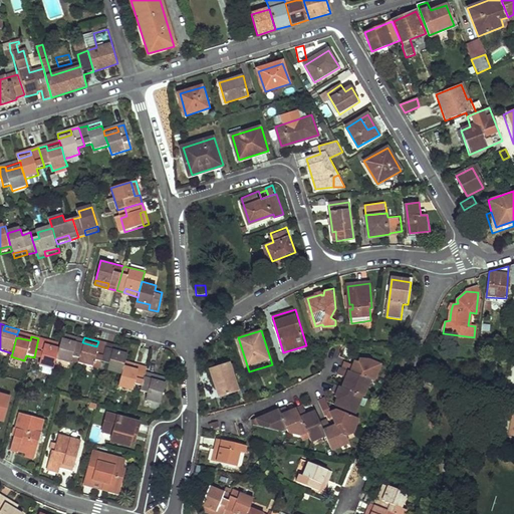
[(38,338),(34,357),(40,358),(38,364),(53,368),(54,362),(58,348),(44,344),(45,340),(38,338)]
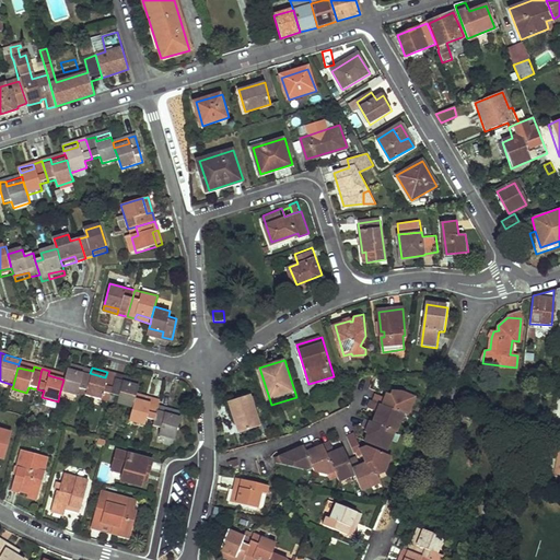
[(67,369),(65,374),(79,378),(81,372),(67,369)]
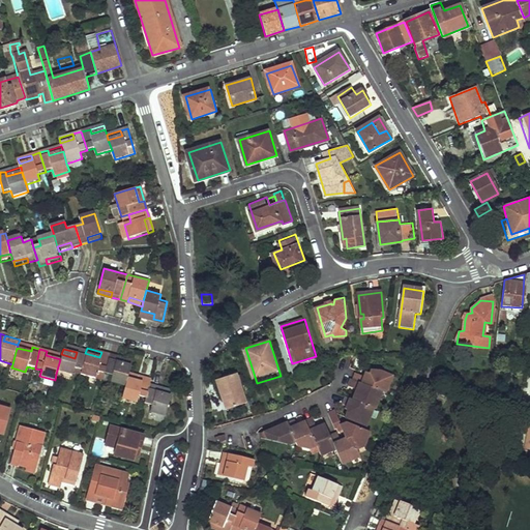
[(60,359),(56,374),(70,379),(74,372),(80,374),(85,355),(77,352),(75,358),(61,354),(61,355),(60,359)]
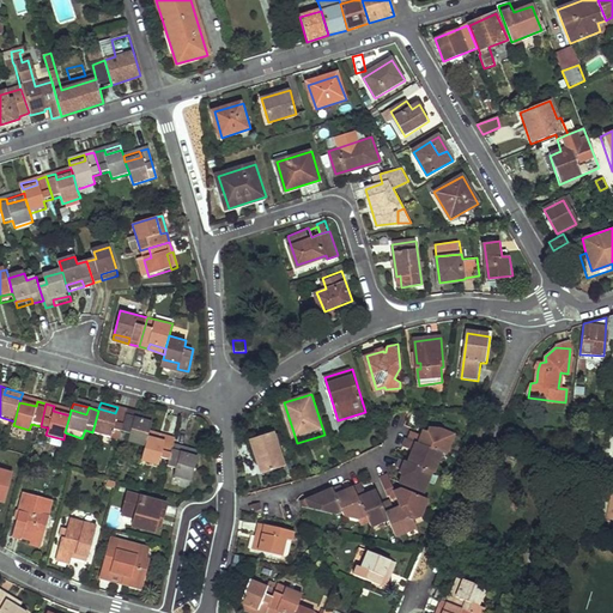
[(98,411),(92,432),(119,439),(121,432),(127,411),(117,407),(115,413),(98,408),(98,411)]
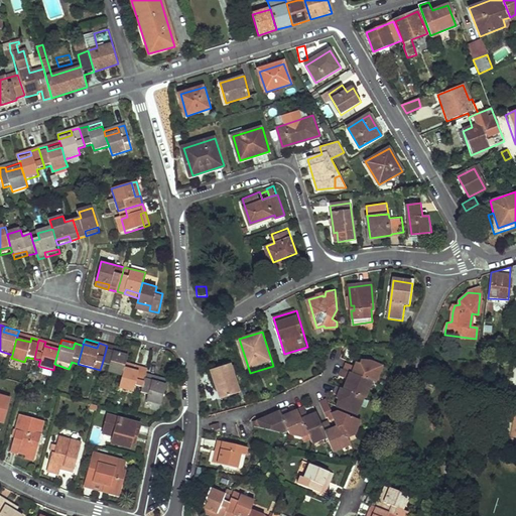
[(107,346),(102,364),(108,366),(107,371),(122,376),(124,367),(125,363),(127,356),(113,352),(114,348),(107,346)]
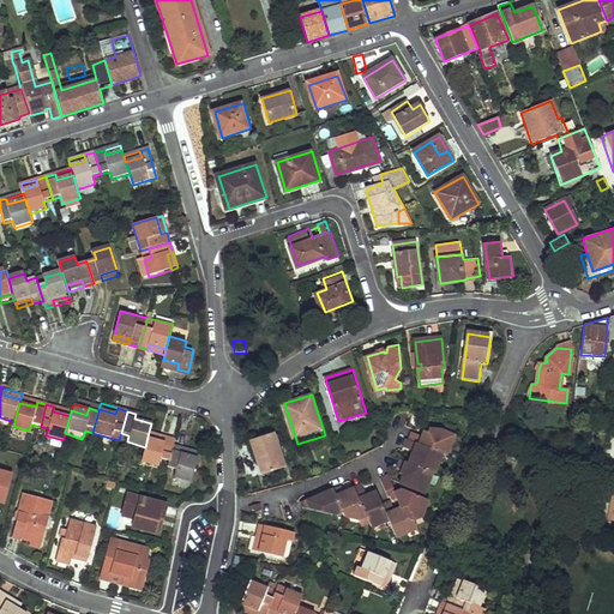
[(154,417),(136,414),(134,419),(151,423),(154,417)]
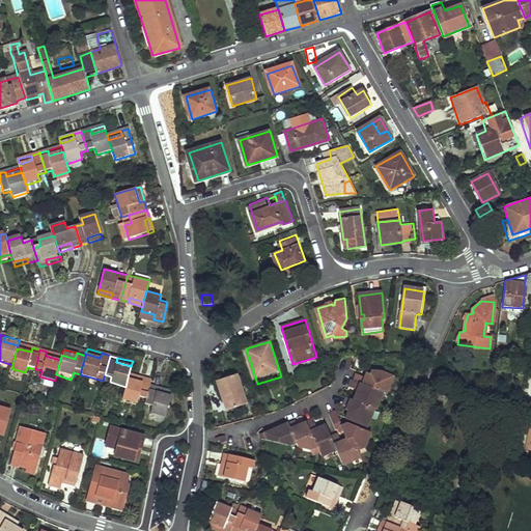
[(345,418),(367,427),(374,410),(375,410),(383,393),(386,394),(393,376),(381,372),(371,371),(370,374),(366,372),(365,378),(356,374),(354,381),(352,380),(348,387),(357,390),(353,400),(346,397),(343,404),(347,407),(346,410),(348,411),(345,418)]
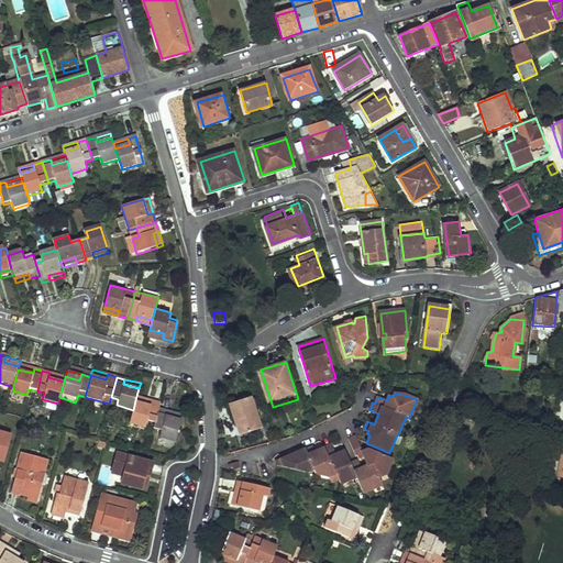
[(152,400),(136,396),(135,400),(151,405),(152,400)]
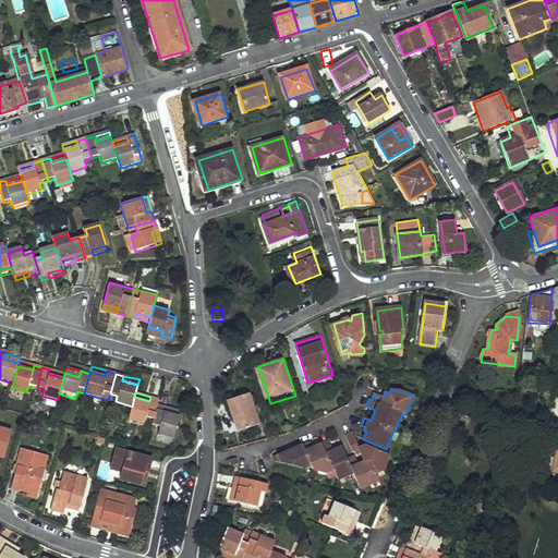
[(251,393),(230,399),(239,429),(261,423),(251,393)]
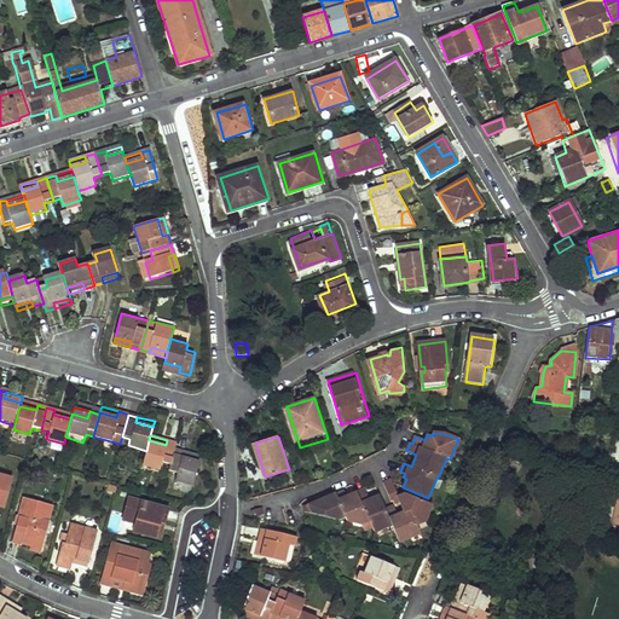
[(146,451),(142,464),(158,468),(161,462),(172,464),(175,451),(177,443),(167,440),(166,445),(149,440),(146,451)]
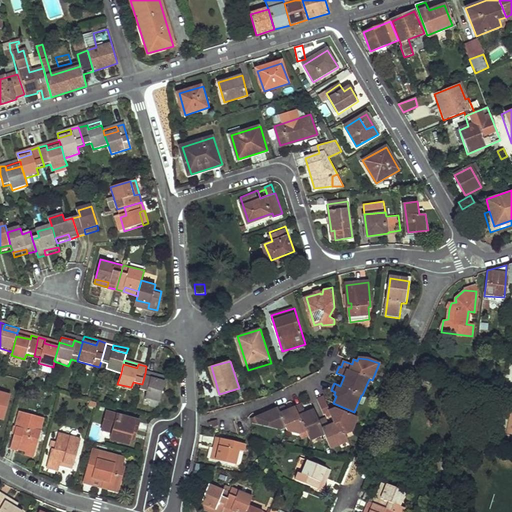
[(142,384),(141,390),(147,392),(145,399),(160,402),(164,383),(150,379),(151,375),(145,373),(142,384)]
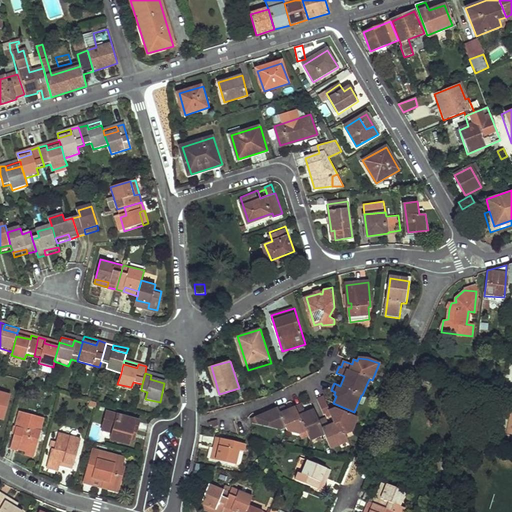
[(150,379),(164,383),(165,379),(151,375),(150,379)]
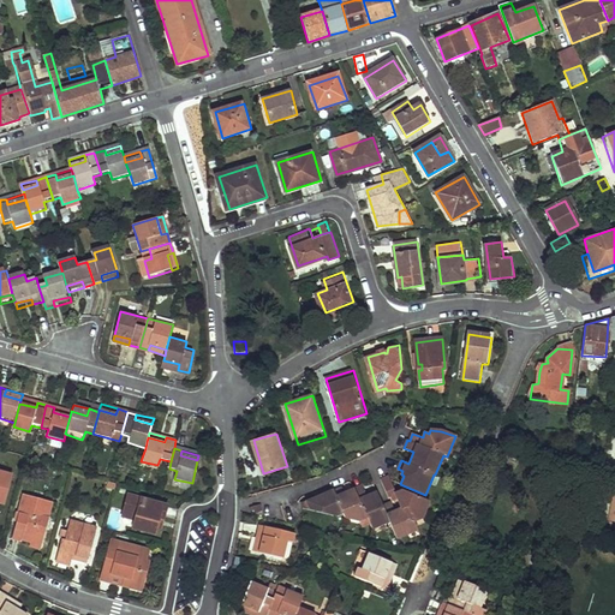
[(0,502),(4,503),(12,473),(0,469),(0,502)]
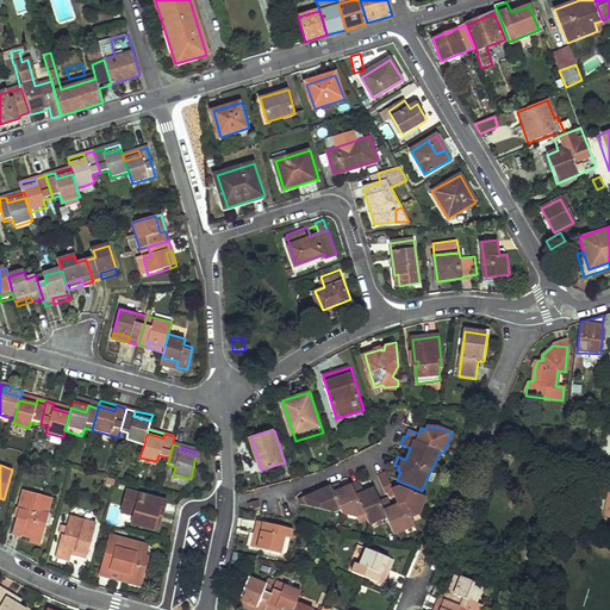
[(393,535),(415,526),(425,497),(399,486),(392,490),(385,473),(378,475),(385,493),(388,492),(390,496),(393,495),(398,504),(392,508),(387,498),(380,502),(374,489),(363,492),(359,481),(342,490),(340,484),(316,493),(299,498),(300,503),(335,511),(340,509),(342,514),(347,514),(362,508),(369,524),(386,517),(393,535)]
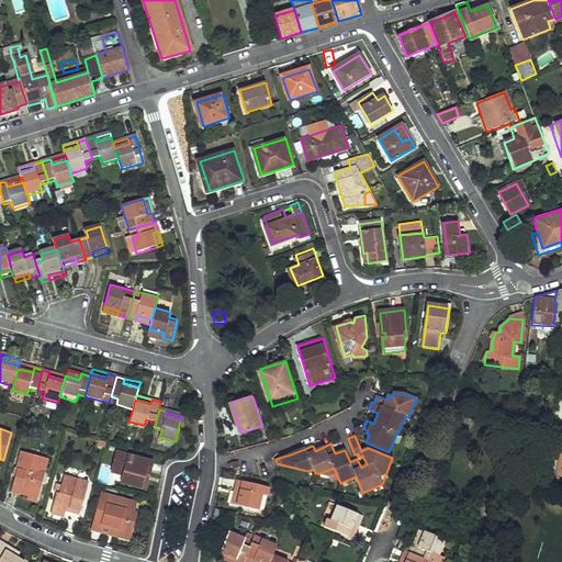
[(13,487),(38,496),(45,471),(43,470),(47,454),(24,448),(13,487)]
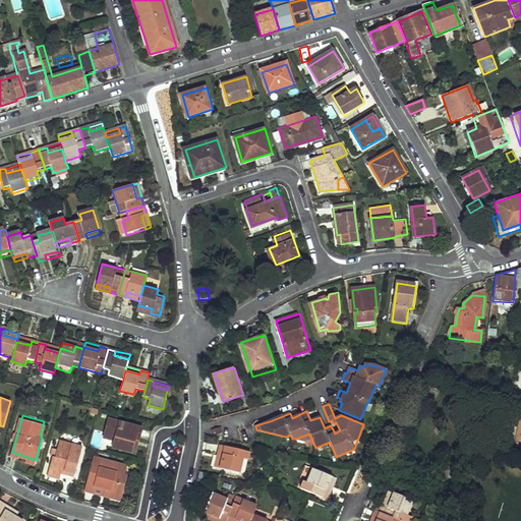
[(115,438),(113,448),(131,453),(134,442),(138,443),(141,428),(109,419),(104,435),(115,438)]
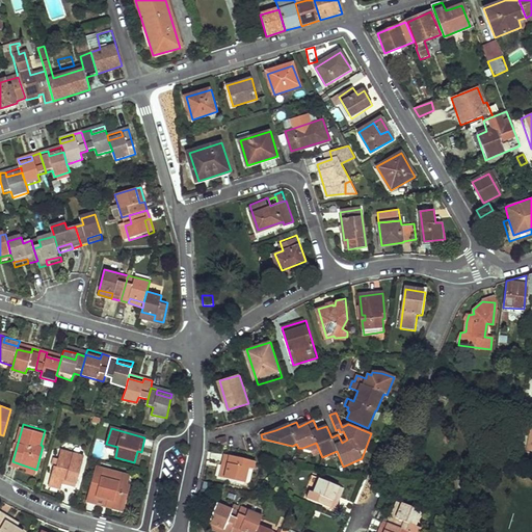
[(55,466),(50,483),(60,487),(62,482),(63,478),(77,481),(84,456),(61,449),(57,466),(55,466)]
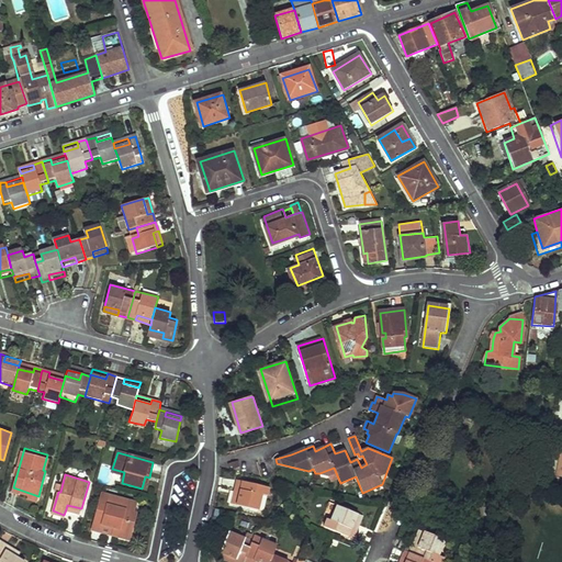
[(262,485),(242,480),(238,496),(233,495),(231,504),(251,508),(254,499),(259,501),(262,485)]
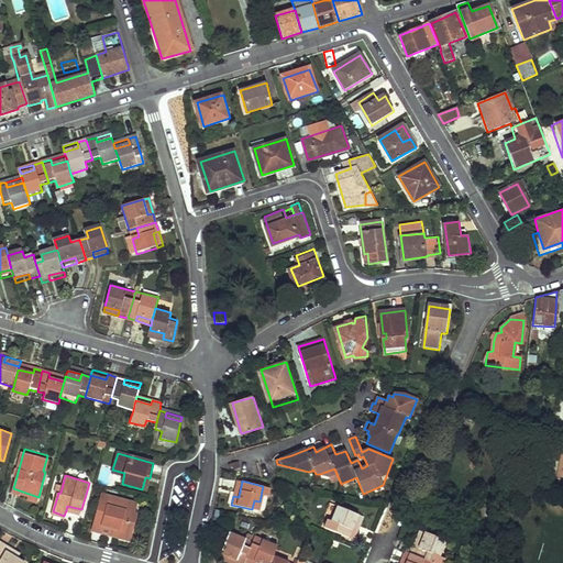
[(98,517),(94,531),(102,533),(103,527),(116,530),(113,537),(131,542),(139,516),(133,515),(135,506),(103,497),(101,506),(108,508),(105,518),(98,517)]
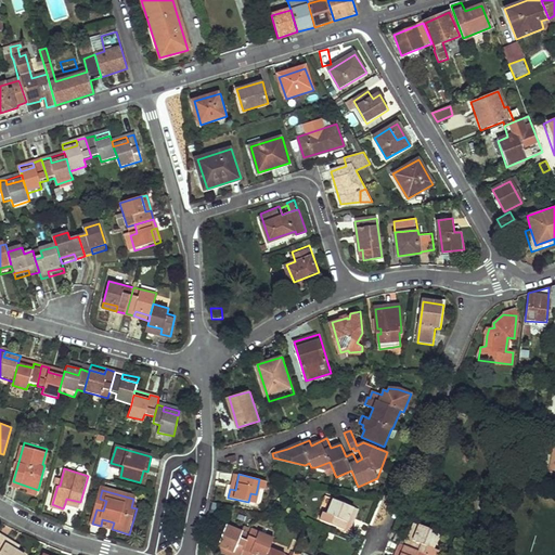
[(106,501),(100,499),(97,510),(103,511),(106,501)]
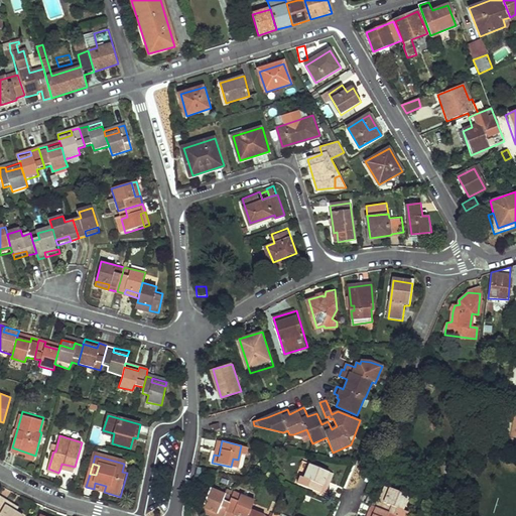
[(328,473),(310,466),(305,480),(311,482),(308,489),(326,495),(329,488),(323,486),(328,473)]
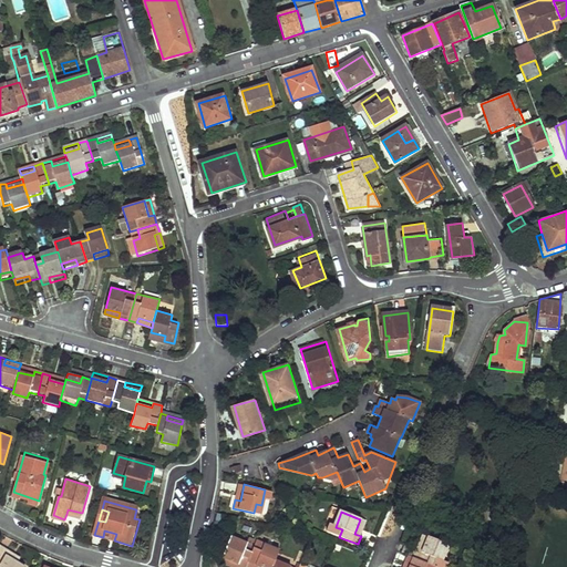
[(361,536),(367,522),(360,519),(354,534),(361,536)]
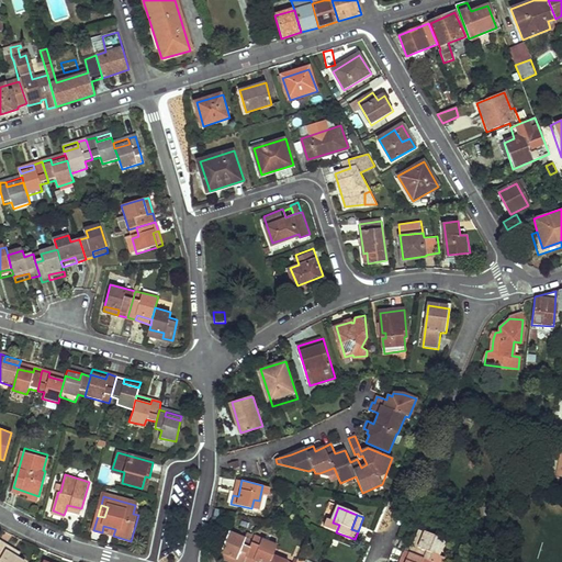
[(103,526),(102,532),(113,536),(115,529),(103,526)]
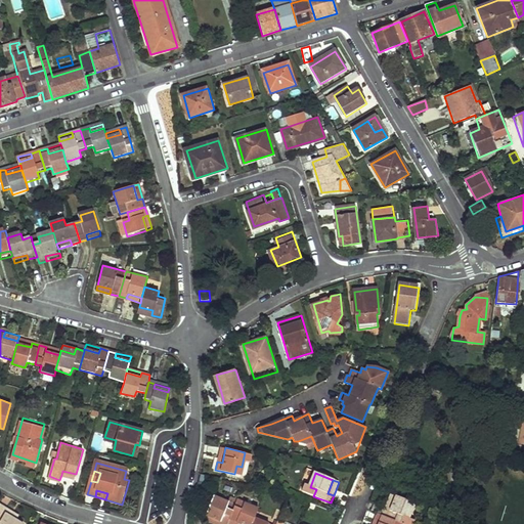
[(391,509),(396,496),(392,494),(386,508),(391,509)]
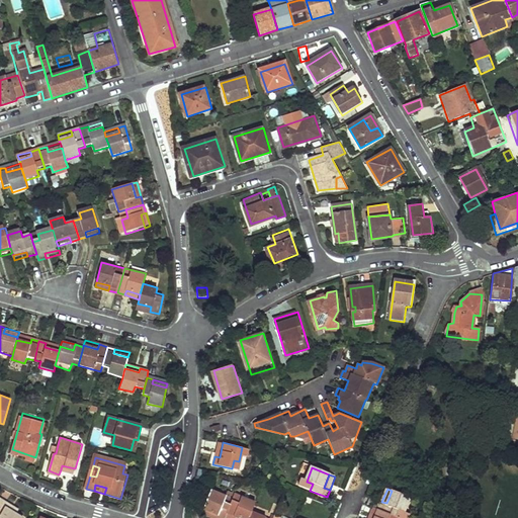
[(392,515),(397,517),(400,511),(406,512),(411,498),(392,491),(386,503),(381,502),(378,510),(392,515)]
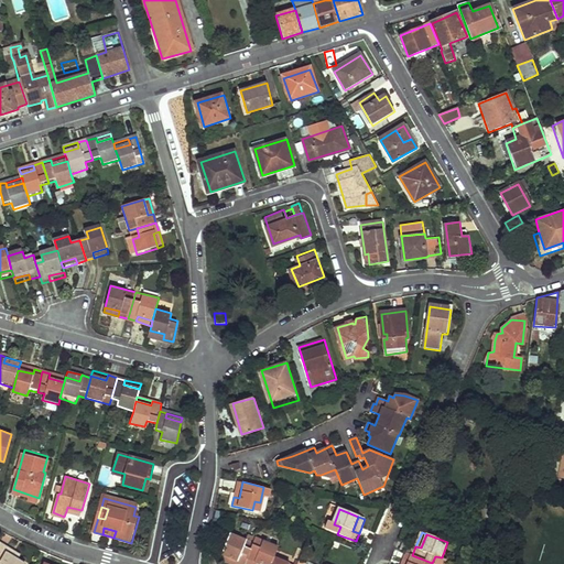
[(246,563),(251,553),(239,549),(241,543),(227,538),(219,557),(234,563),(231,563),(246,563)]
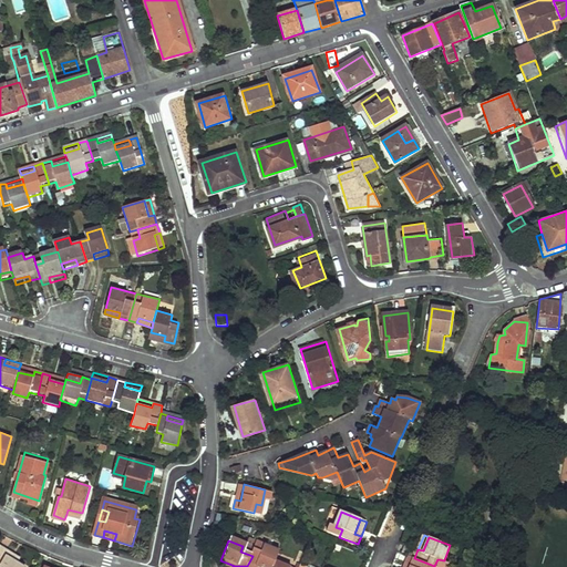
[(0,566),(23,566),(19,564),(8,557),(10,553),(0,546),(0,566)]
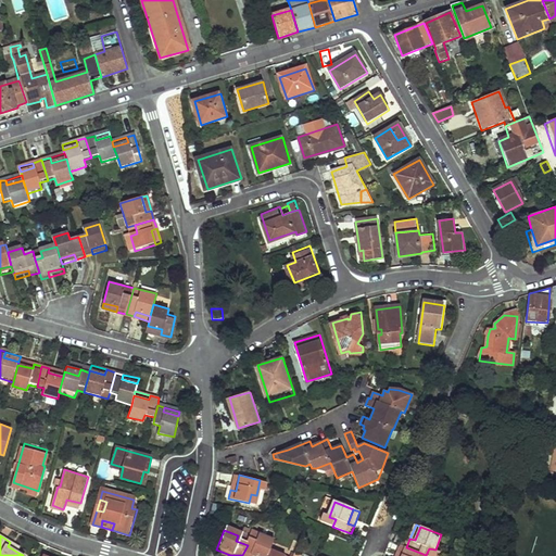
[(268,555),(270,553),(275,541),(261,535),(258,542),(250,539),(248,545),(242,555),(268,555)]
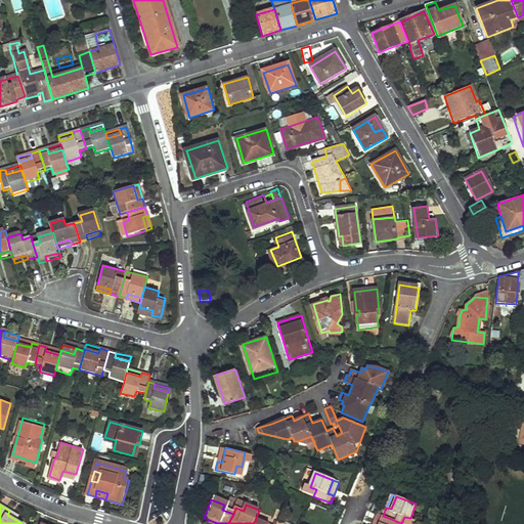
[(7,515),(17,521),(19,517),(9,511),(7,515)]
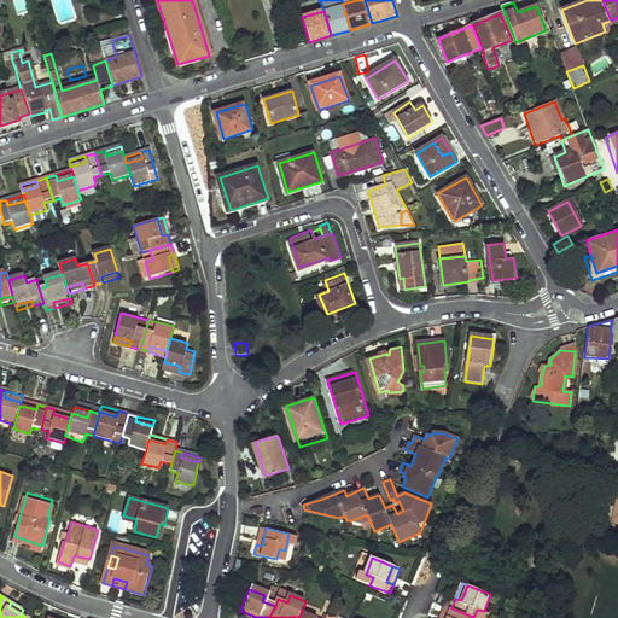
[(452,608),(447,606),(444,614),(449,617),(448,617),(465,617),(467,614),(452,608)]
